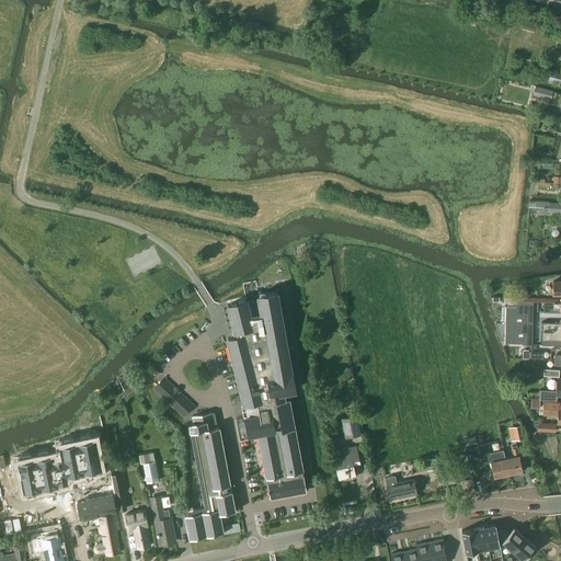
[(548,80),(560,83),(560,73),(550,71),(548,80)]
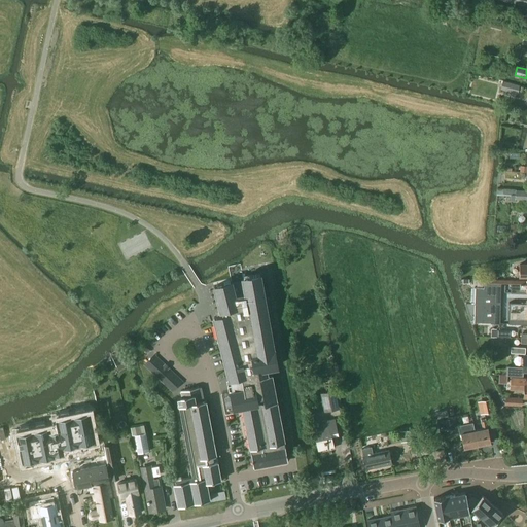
[(511,83),(508,91),(510,92),(517,94),(519,85),(512,83),(511,83)]
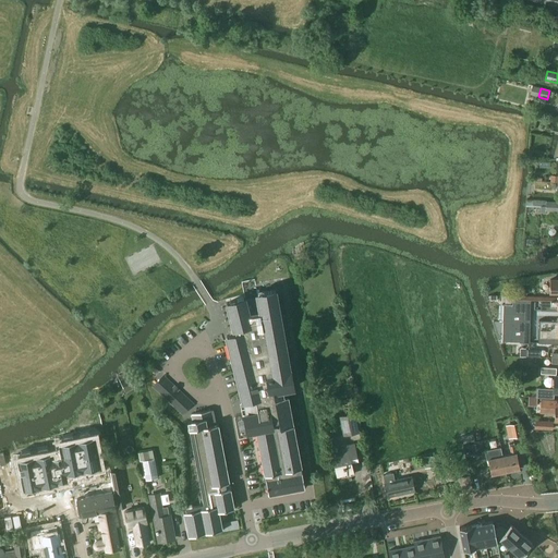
[(540,213),(545,214),(545,210),(557,211),(557,202),(546,202),(526,201),(526,209),(533,209),(533,207),(541,208),(540,213)]
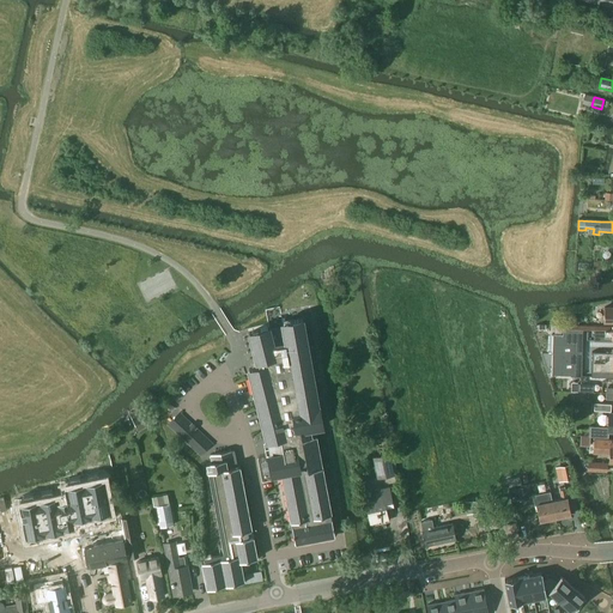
[(259,366),(249,369),(261,416),(265,430),(267,441),(268,441),(271,454),(268,455),(268,456),(268,460),(269,465),(272,474),(281,472),(281,473),(281,474),(291,522),(292,526),(295,544),(335,535),(332,519),(331,515),(316,435),(311,436),(310,428),(322,425),(322,424),(317,425),(316,418),(321,418),(319,406),(314,407),(313,401),(316,400),(315,389),(311,389),(310,383),(314,382),(311,371),(308,371),(307,365),(310,364),(308,351),(308,349),(302,320),(291,321),(283,323),(283,326),(284,328),(269,331),(268,328),(249,333),(256,360),(258,360),(259,366)]
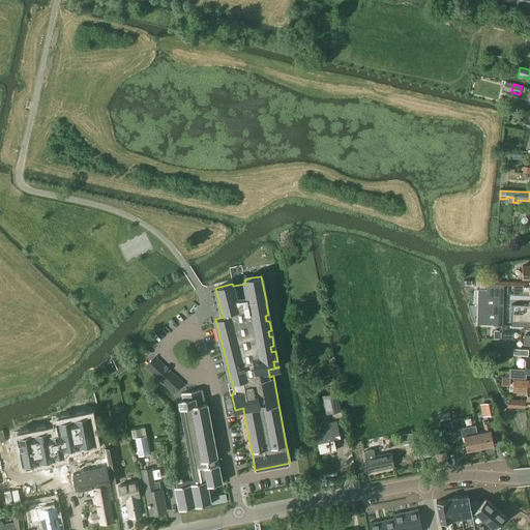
[(478,291),(478,323),(502,324),(503,282),(488,282),(488,291),(478,291)]
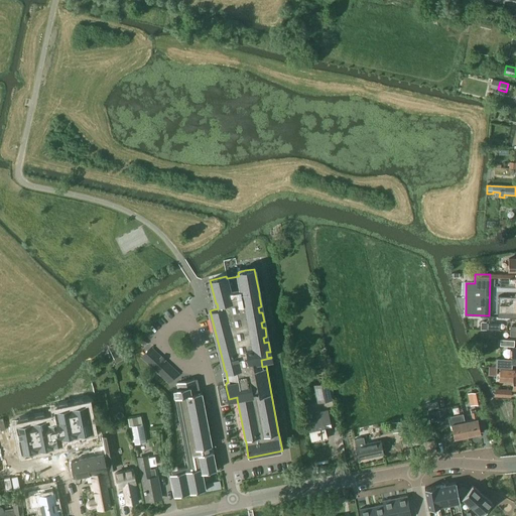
[(515,274),(502,275),(501,289),(515,289),(515,274)]
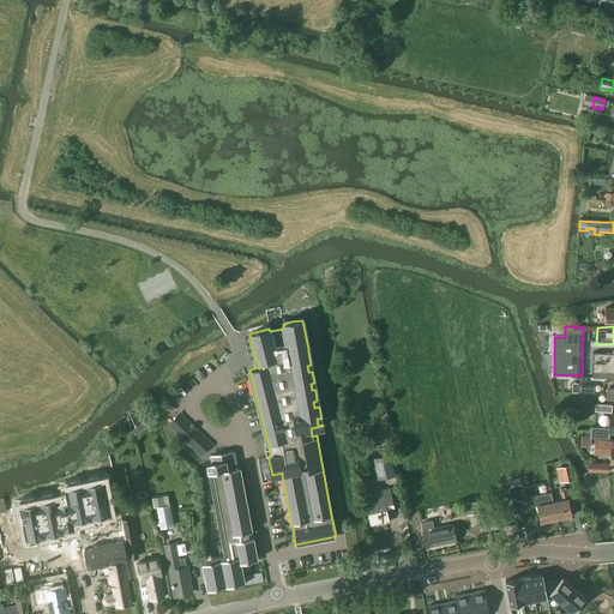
[(613,377),(613,373),(613,351),(596,350),(595,377),(613,377)]
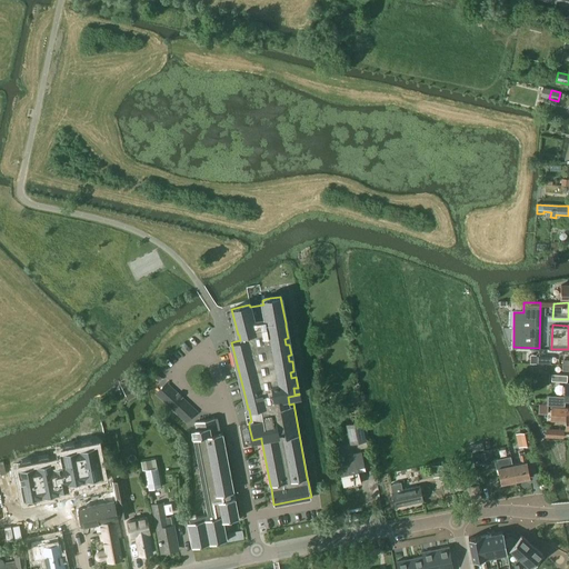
[(568,346),(568,349),(551,349),(547,348),(547,349),(547,365),(562,366),(568,365),(568,346)]
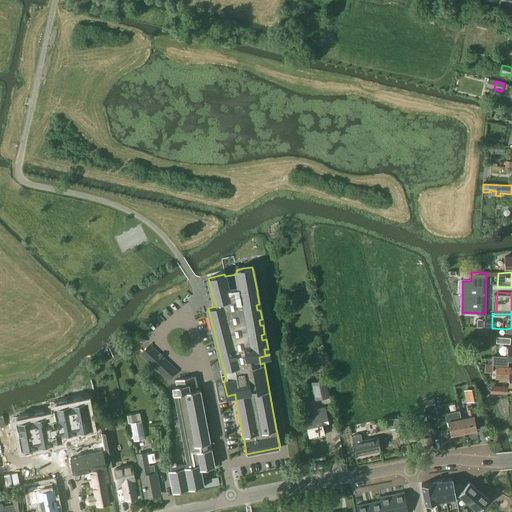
[(116,340),(110,344),(118,359),(124,355),(116,340)]
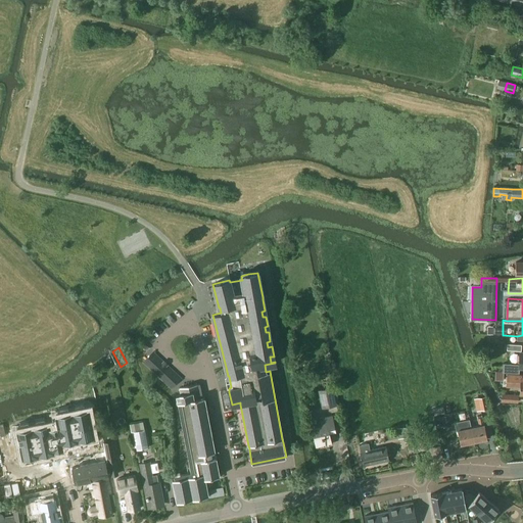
[(143,362),(171,388),(181,378),(167,365),(163,362),(153,352),(147,359),(143,362)]
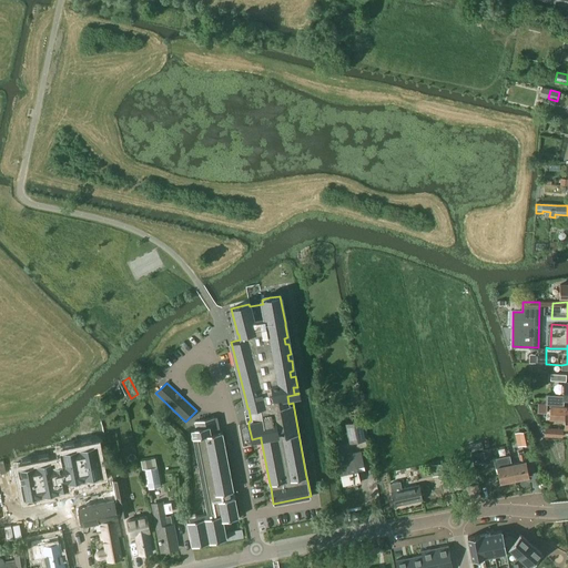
[(546,395),(546,404),(564,405),(564,399),(567,399),(567,383),(564,383),(564,396),(546,395)]
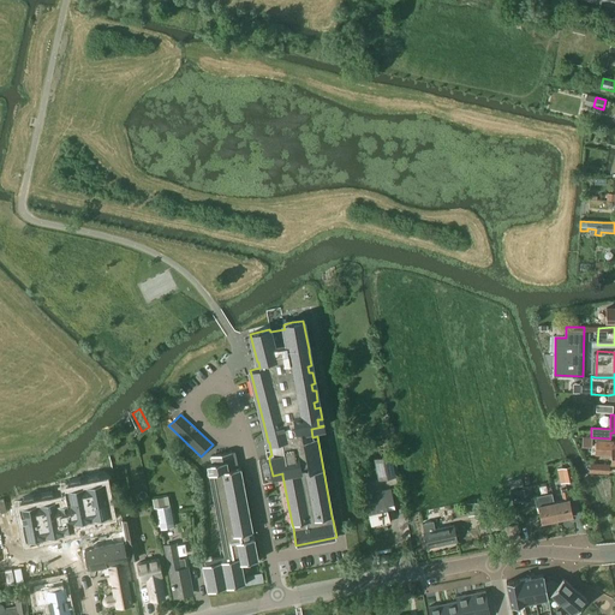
[(610,464),(613,464),(614,465),(614,443),(613,445),(613,441),(596,440),(595,455),(610,455),(610,464)]
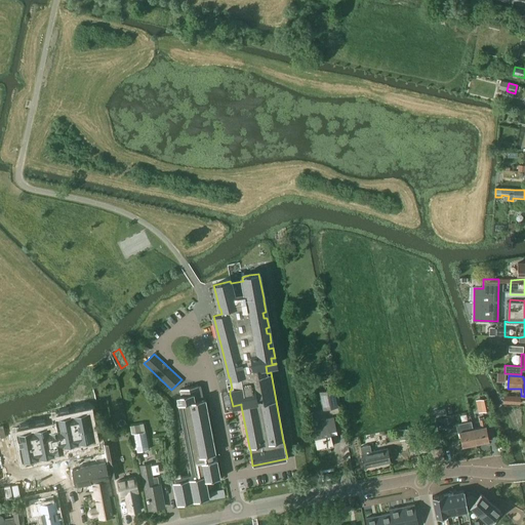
[(174,481),(173,481),(177,503),(187,502),(187,499),(192,498),(193,501),(202,499),(201,496),(208,495),(205,481),(219,478),(216,459),(213,459),(212,454),(215,453),(211,436),(209,437),(208,431),(210,431),(209,421),(206,421),(205,415),(208,415),(207,414),(204,415),(203,409),(206,408),(205,399),(201,400),(198,386),(180,389),(182,396),(176,397),(177,402),(177,405),(182,404),(195,473),(197,473),(197,477),(174,481)]
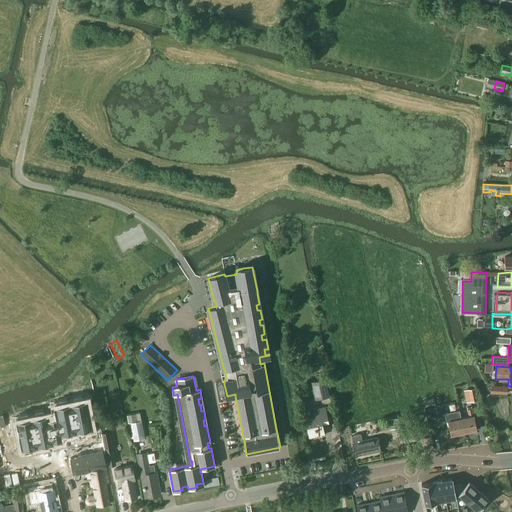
[(326,379),(314,382),(318,399),(330,397),(326,379)]
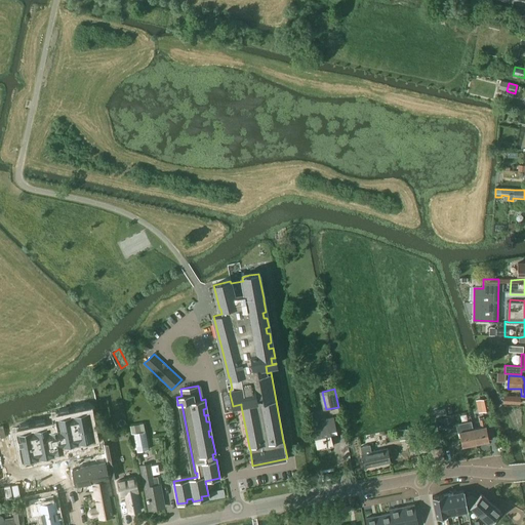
[(480,399),(482,411),(490,409),(487,398),(480,399)]
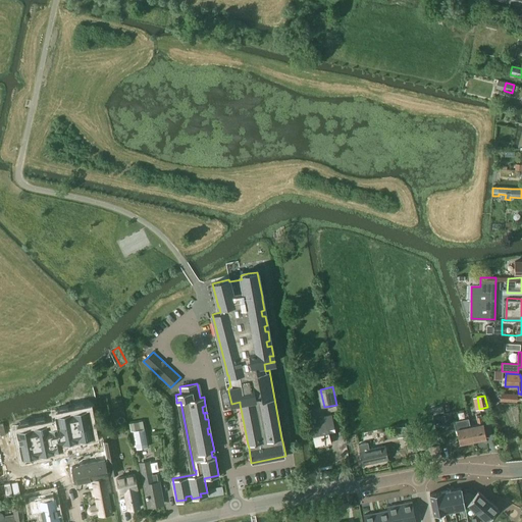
[(47,422),(12,429),(19,466),(66,457),(65,452),(101,445),(93,403),(55,410),(58,426),(49,428),(47,422)]
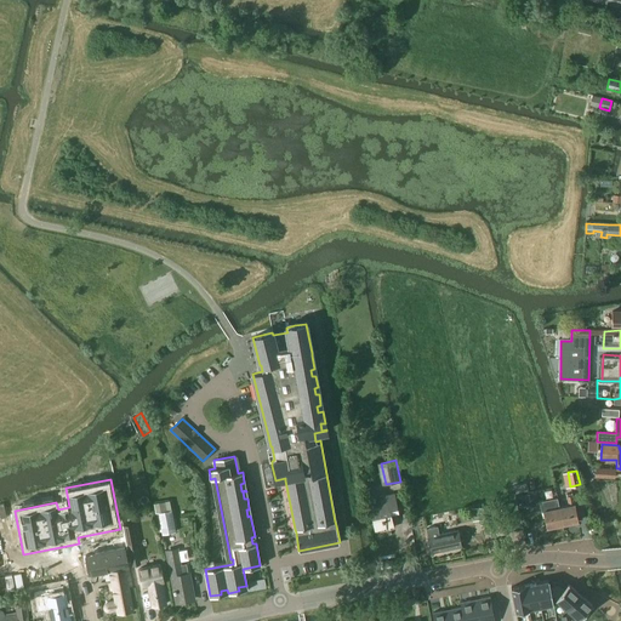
[(529,483),(514,485),(516,493),(530,490),(529,483)]
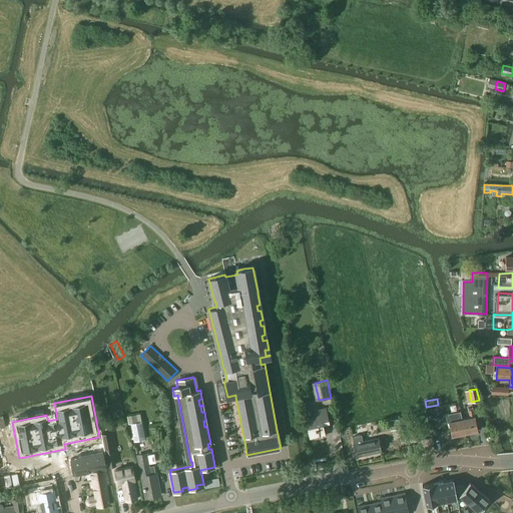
[(325,436),(323,424),(329,423),(326,408),(314,410),(315,418),(306,420),(310,439),(325,436)]
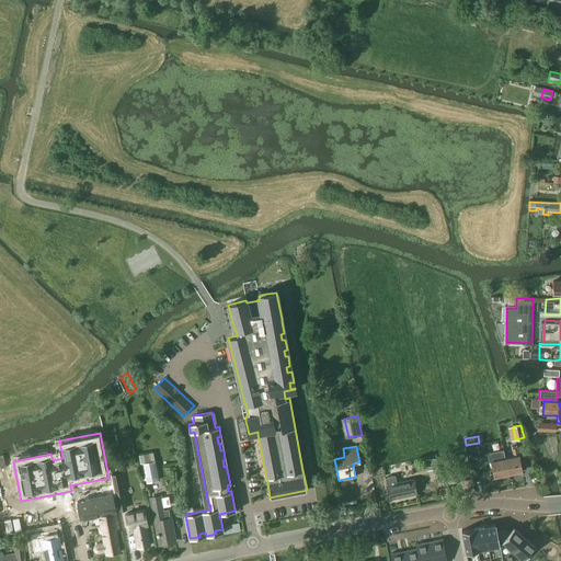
[(482,446),(473,447),(476,459),(484,457),(482,446)]
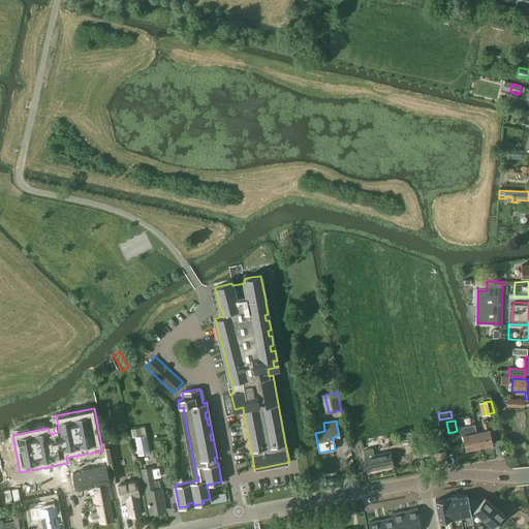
[(484,431),(476,432),(479,447),(493,444),(488,422),(483,423),(484,431)]
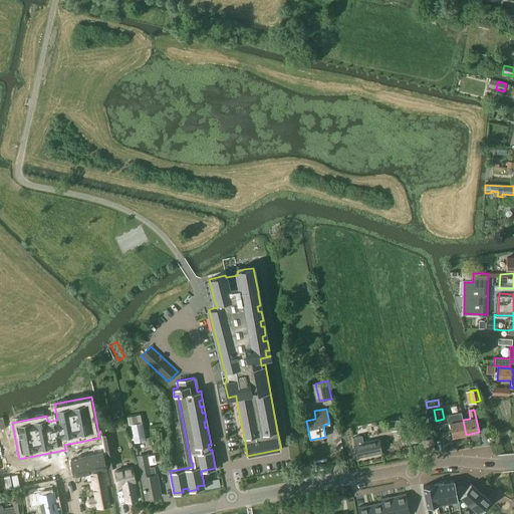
[(466,435),(463,420),(461,413),(446,416),(448,424),(449,424),(452,438),(466,435)]
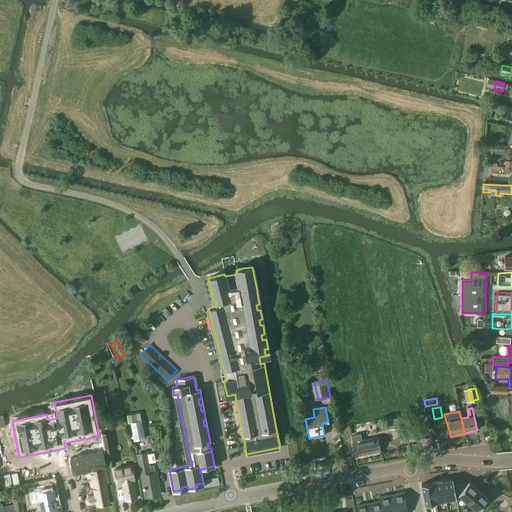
[(394,418),(397,432),(405,430),(402,417),(394,418)]
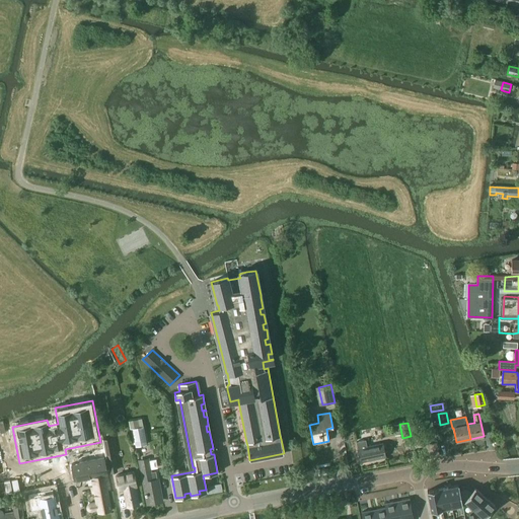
[(147,444),(143,426),(132,429),(135,447),(147,444)]
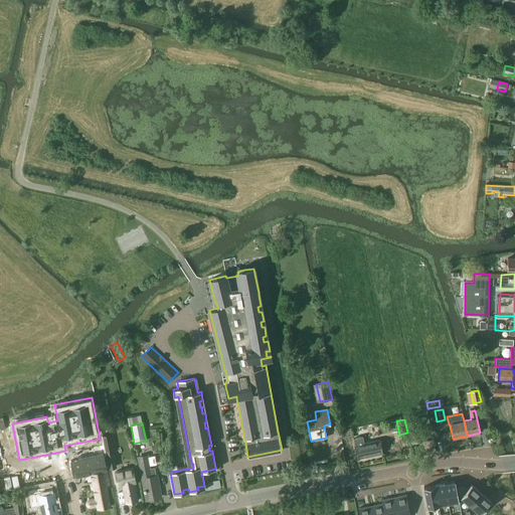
[(110,435),(103,436),(106,455),(114,454),(110,435)]
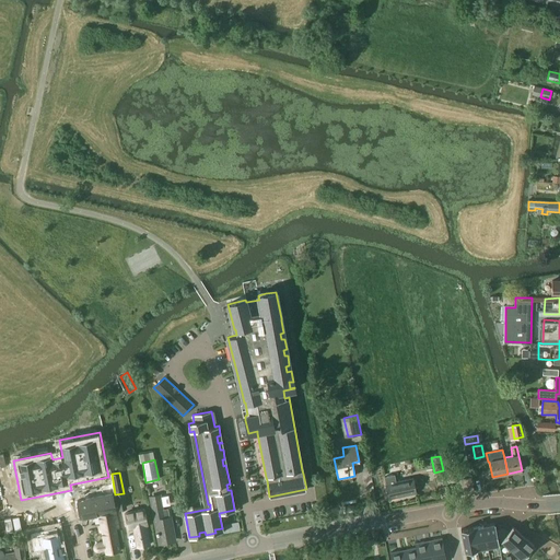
[(396,482),(394,475),(384,477),(388,498),(416,492),(413,478),(396,482)]
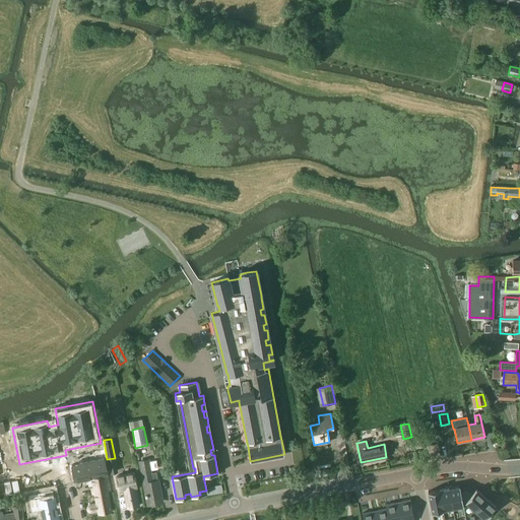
[(91,478),(96,503),(90,504),(89,505),(88,505),(87,506),(87,507),(87,508),(86,508),(87,509),(87,510),(87,511),(88,512),(89,512),(90,512),(91,512),(98,511),(98,512),(99,514),(112,511),(109,492),(111,490),(108,475),(105,460),(105,458),(78,464),(73,464),(71,465),(74,481),(91,478)]
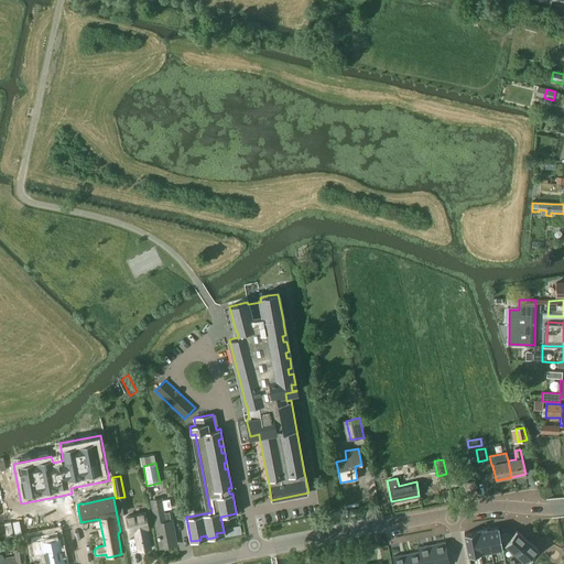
[(154,525),(156,524),(161,548),(173,544),(170,530),(172,530),(169,512),(165,513),(162,497),(150,500),(154,525)]
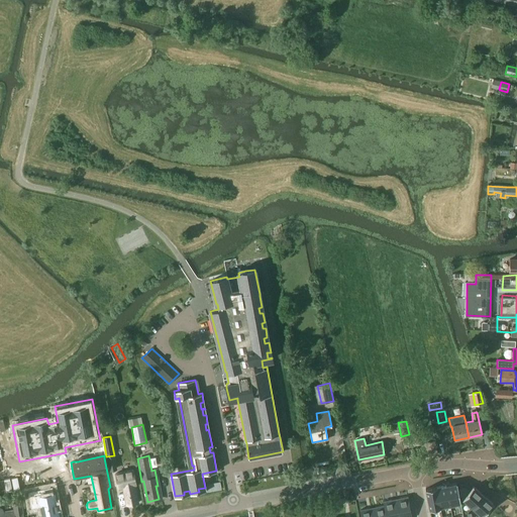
[(126,506),(137,503),(134,485),(136,485),(133,471),(115,474),(118,488),(123,487),(126,506)]
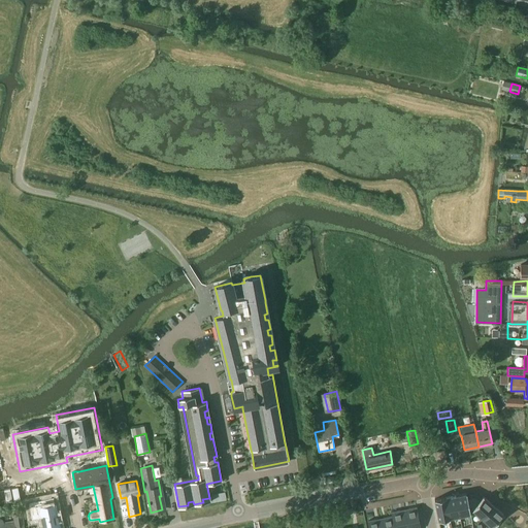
[(466,493),(456,495),(460,516),(470,514),(469,509),(467,496),(466,493)]
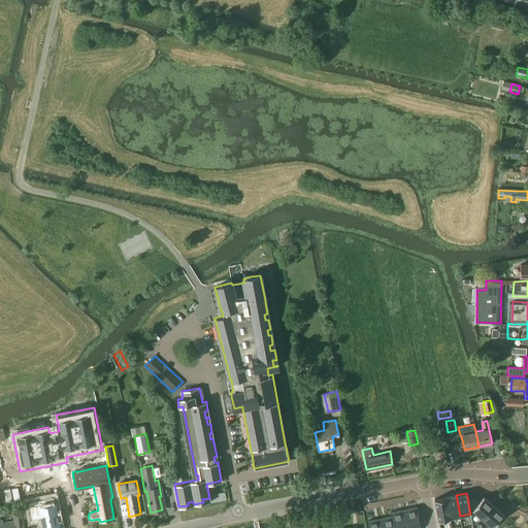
[(475,494),(467,496),(469,509),(472,509),(483,519),(494,505),(484,497),(481,499),(475,494)]
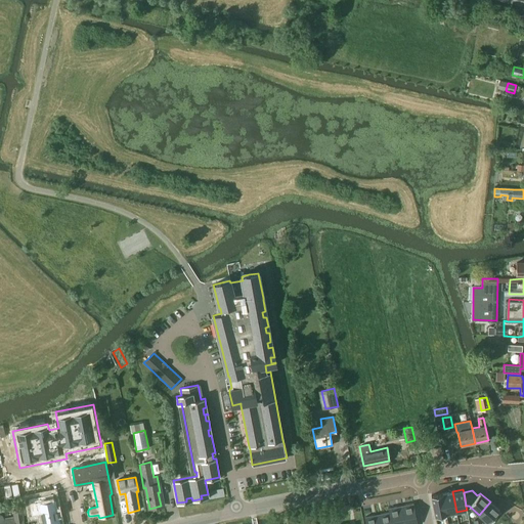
[(442,493),(446,514),(456,512),(452,491),(442,493)]
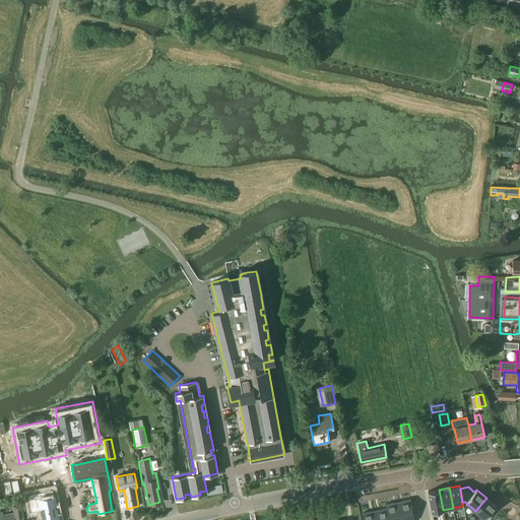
[(439,490),(428,492),(428,493),(432,512),(443,510),(439,490)]
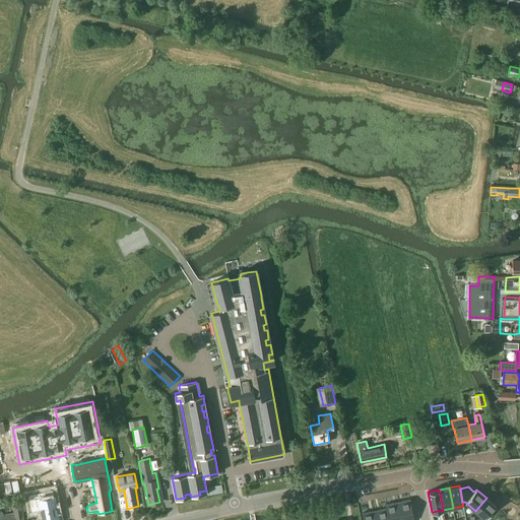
[(44,511),(45,519),(58,519),(54,498),(36,502),(38,513),(44,511)]
